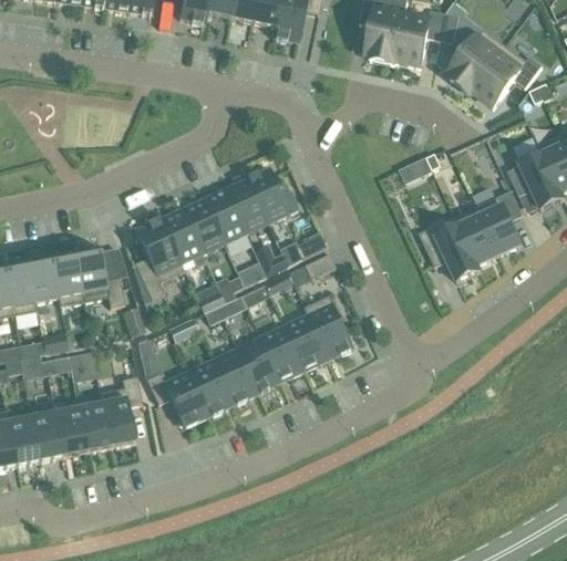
[(105,0),(104,8),(127,11),(129,0),(105,0)]
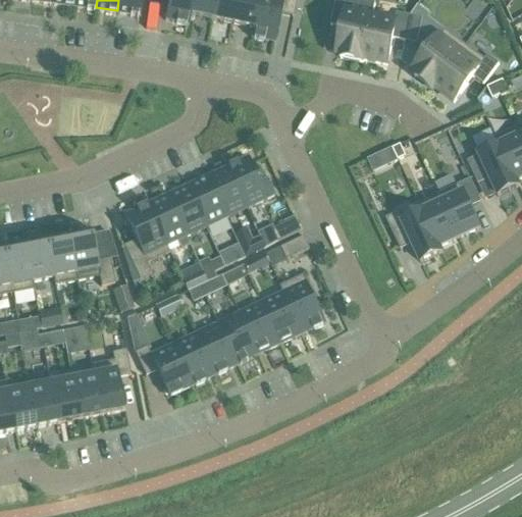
[(118,0),(117,10),(140,13),(141,0),(118,0)]
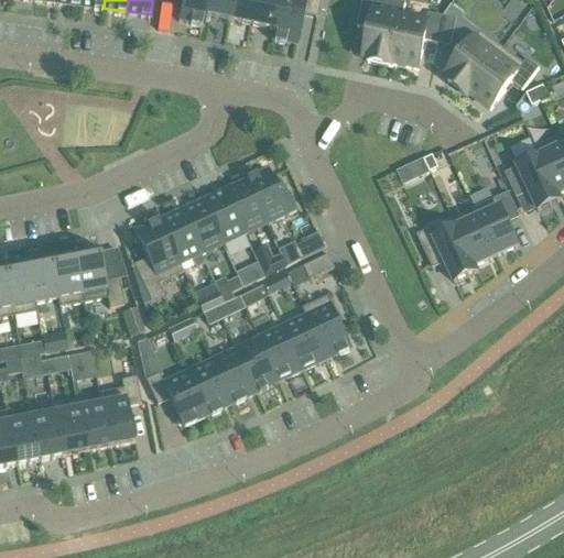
[(181,0),(177,19),(202,23),(206,0),(181,0)]
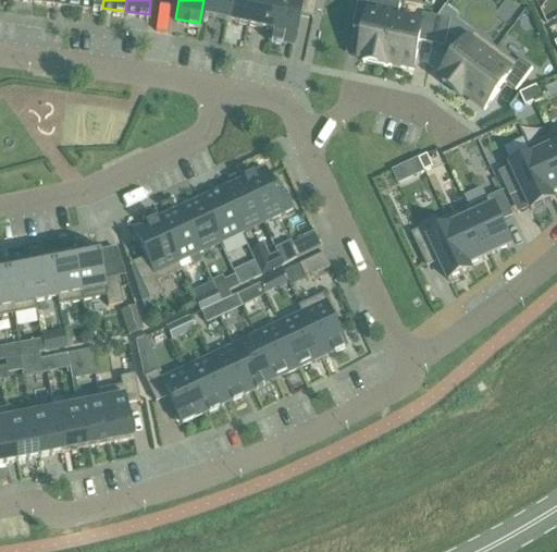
[(203,0),(199,23),(201,23),(202,13),(225,17),(227,0),(203,0)]
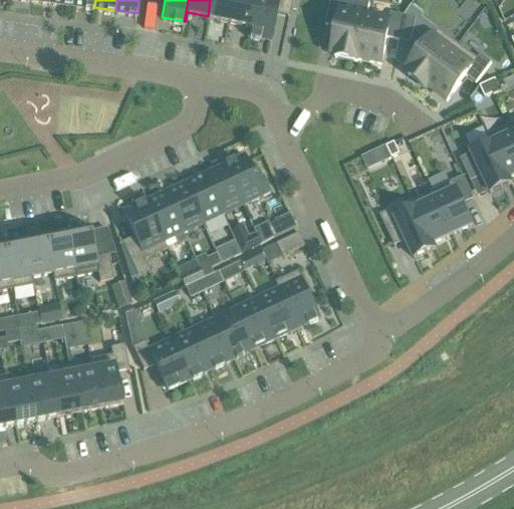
[(210,0),(208,16),(229,21),(233,0),(210,0)]
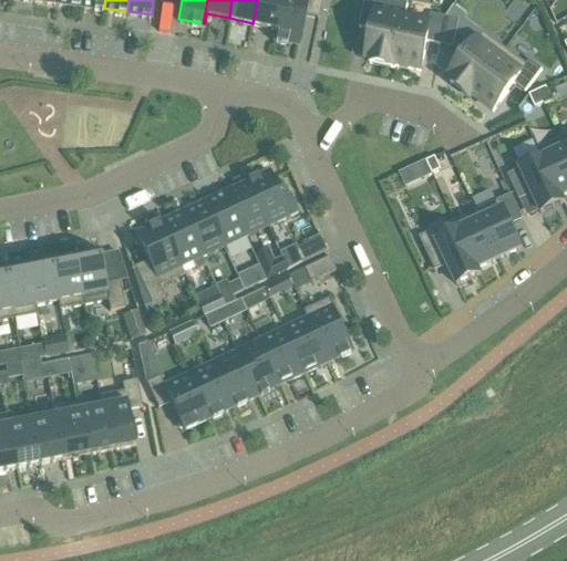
[(257,0),(253,23),(275,28),(272,38),(274,38),(281,0),(257,0)]
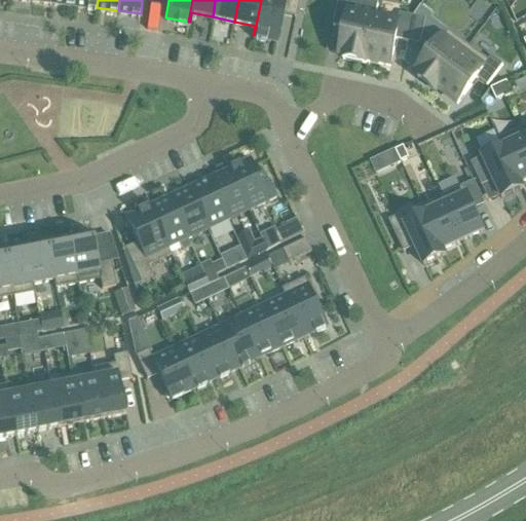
[(261,0),(254,35),(276,40),(283,11),(295,13),(298,0),(261,0)]
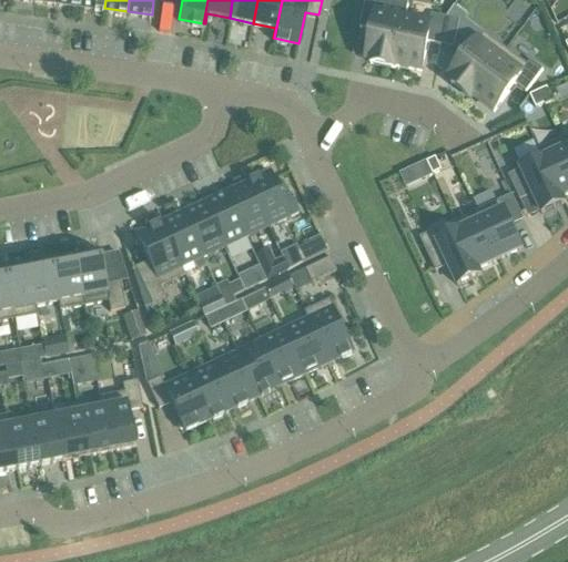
[(395,63),(404,17),(403,16),(404,11),(406,11),(408,1),(403,0),(365,0),(361,24),(374,28),(367,58),(371,58),(371,61),(395,65),(396,63),(395,63)]
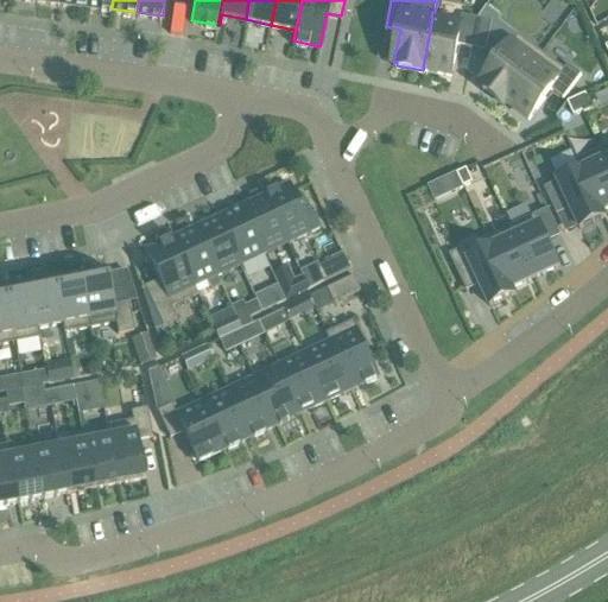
[(473,45),(479,16),(462,12),(461,18),(435,12),(432,12),(431,17),(432,18),(423,68),(424,68),(451,74),(458,42),(473,45)]
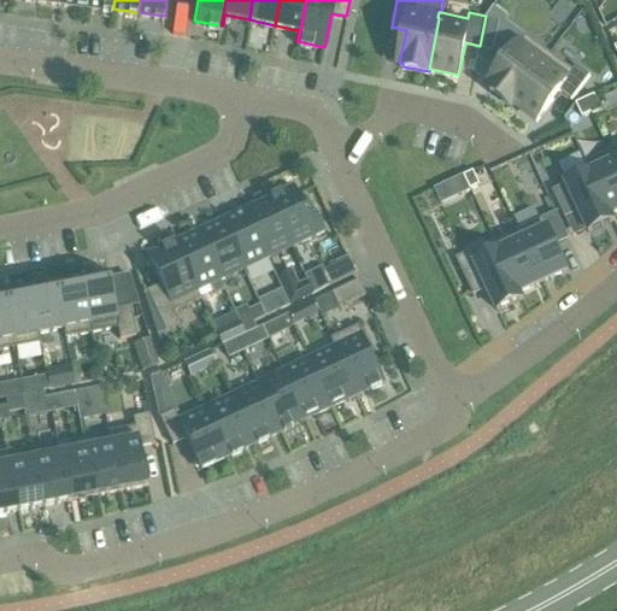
[(493,48),(500,18),(486,16),(480,46),(493,48)]
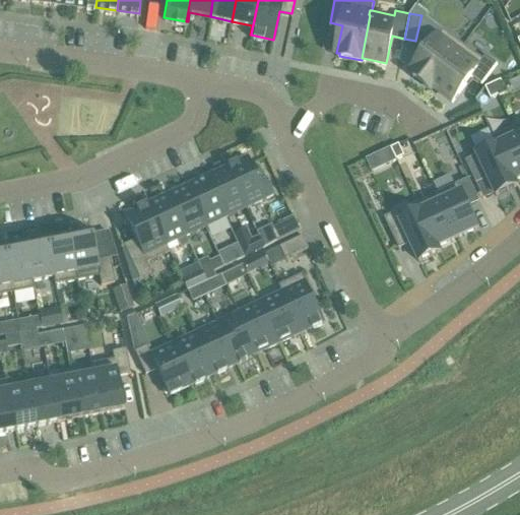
[(432,84),(463,42),(444,27),(411,70),(414,72),(413,73),(432,87),(433,85),(432,84)]
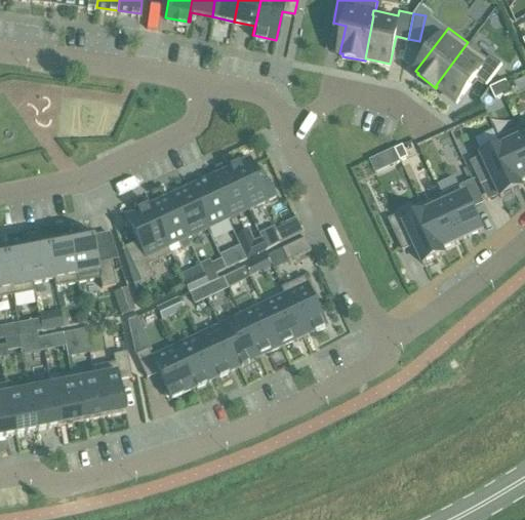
[(486,82),(501,62),(490,53),(487,57),(468,42),(436,85),(437,86),(456,102),(477,75),(486,82)]
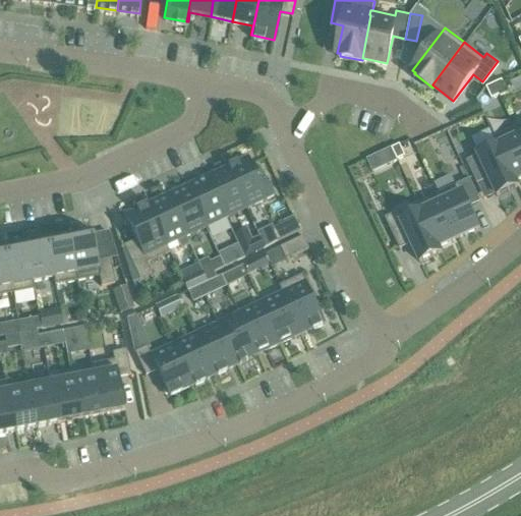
[(507,89),(502,77),(494,80),(500,92),(507,89)]
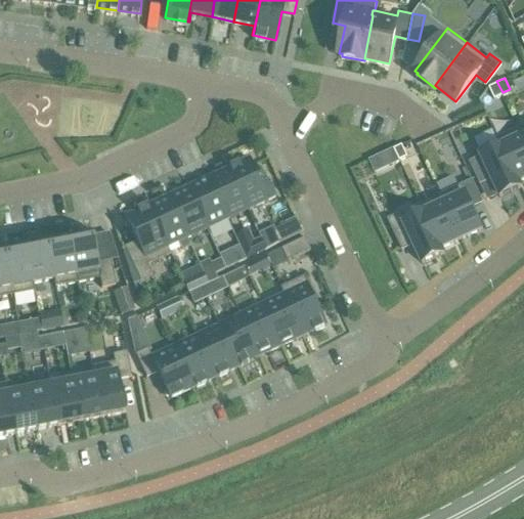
[(503,92),(496,81),(489,84),(494,96),(503,92)]
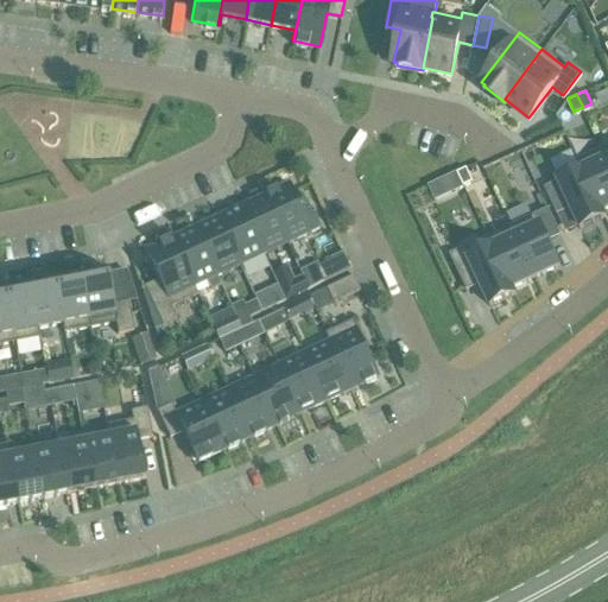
[(607,204),(607,162),(601,146),(576,157),(577,159),(578,159),(601,208),(602,208),(607,204)]
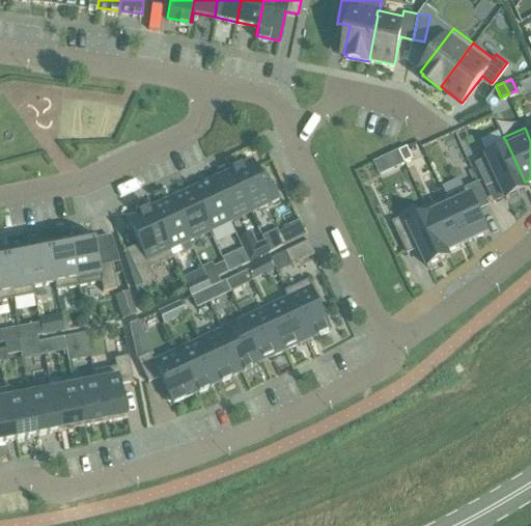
[(525,182),(505,139),(504,139),(484,148),(487,156),(475,161),(486,185),(498,180),(506,197),(529,187),(526,182),(525,182)]
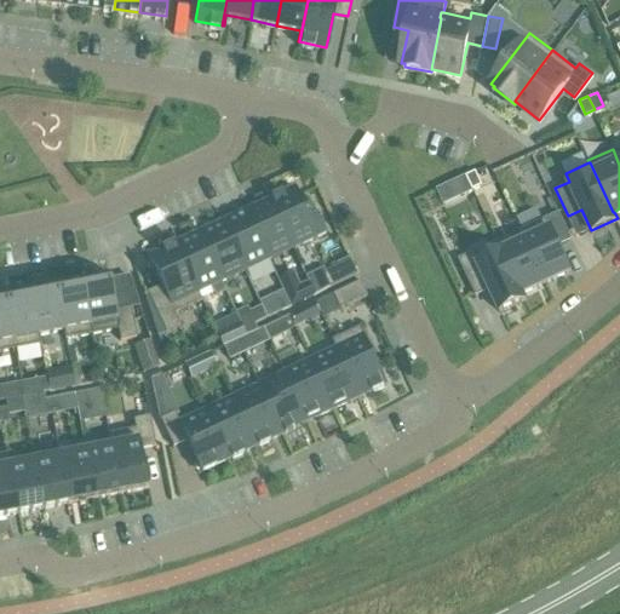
[(476,168),(466,173),(472,187),(482,182),(476,168)]
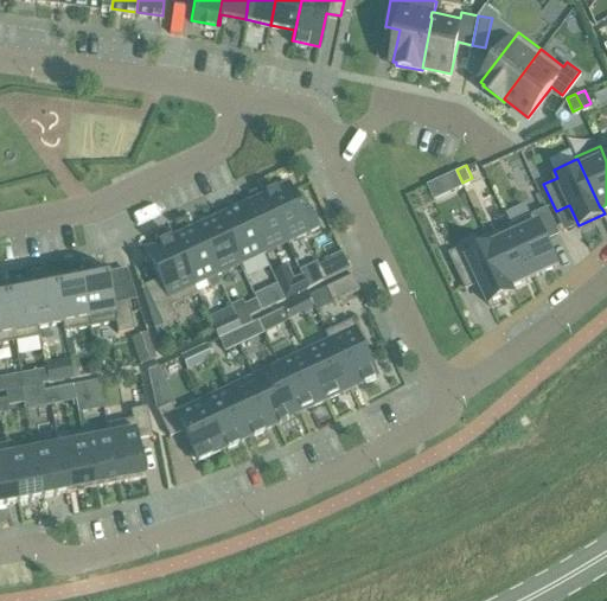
[(457,170),(455,168),(443,173),(445,174),(447,181),(451,189),(464,183),(462,183),(457,170)]
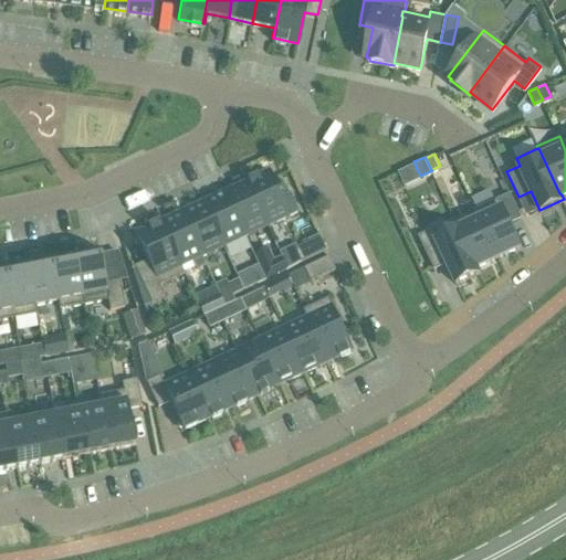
[(268,168),(245,178),(266,223),(297,209),(289,191),(281,194),(268,168)]
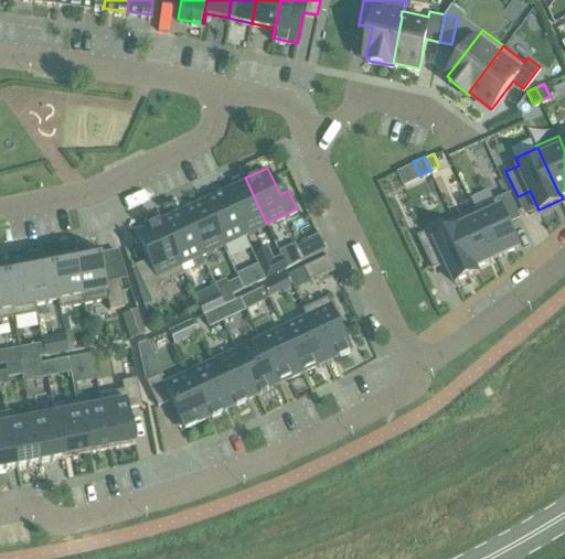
[(245,178),(223,187),(245,233),(266,223),(245,178)]
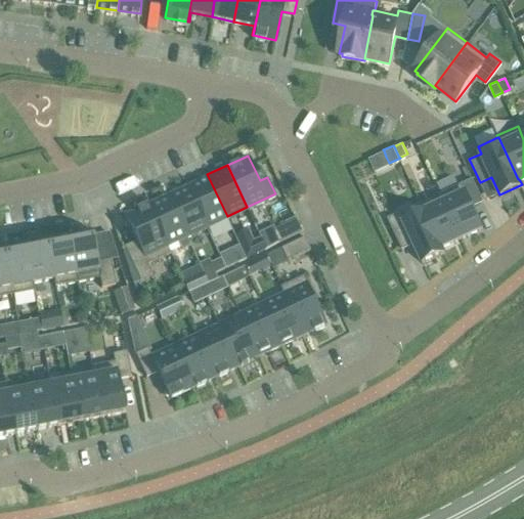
[(207,174),(187,183),(207,225),(227,216),(207,174)]
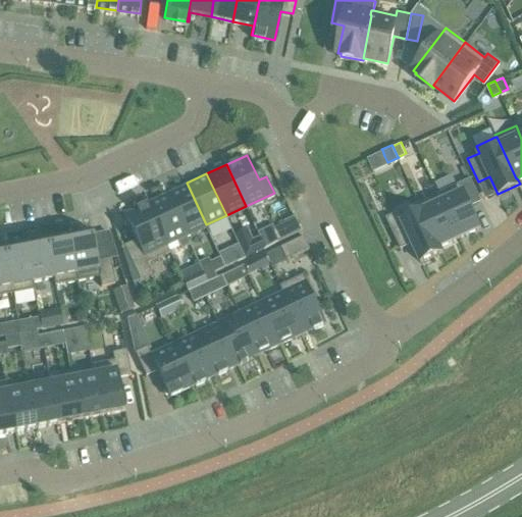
[(481,200),(471,176),(437,192),(441,201),(442,200),(459,236),(479,225),(470,205),(481,200)]
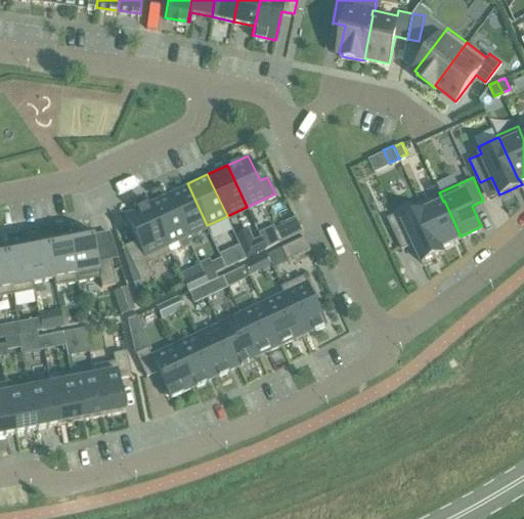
[(187,183),(167,192),(186,234),(207,225),(187,183)]
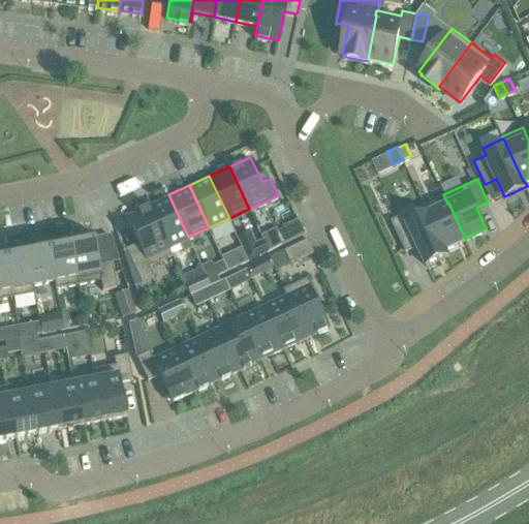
[(168,194),(149,204),(172,253),(168,246),(181,241),(184,248),(191,245),(188,238),(188,237),(168,194)]
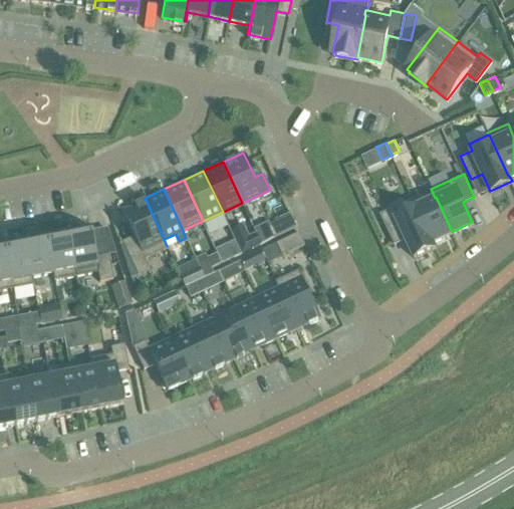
[(433,241),(416,206),(417,206),(413,197),(380,212),(395,243),(406,238),(415,256),(436,246),(433,241)]
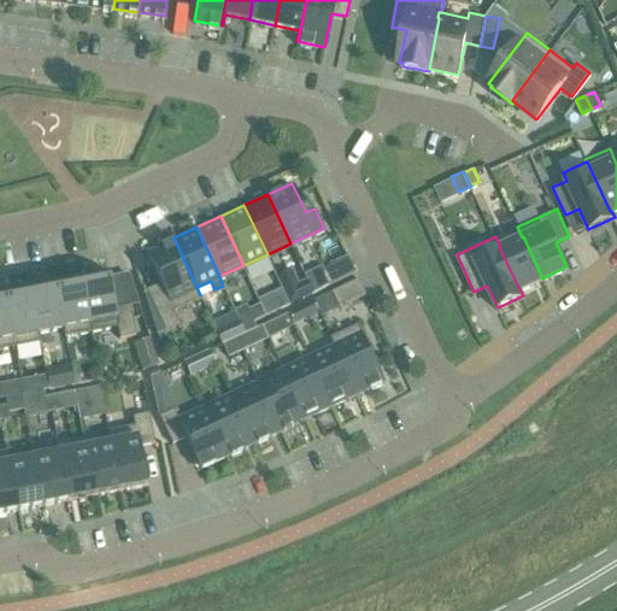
[(542,278),(523,236),(522,238),(500,247),(499,247),(519,289),(542,278)]
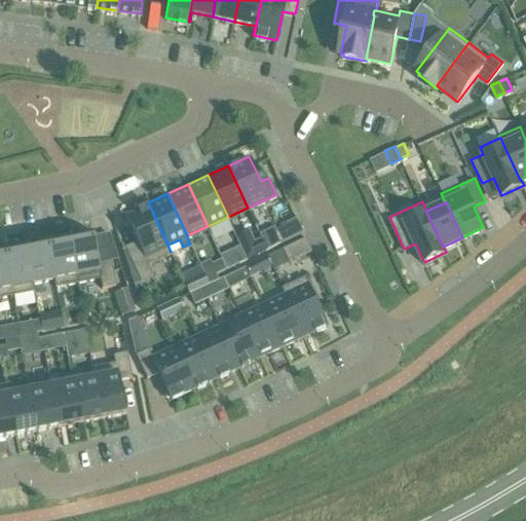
[(148,202),(124,214),(136,239),(124,245),(141,280),(152,273),(148,263),(171,252),(148,202)]
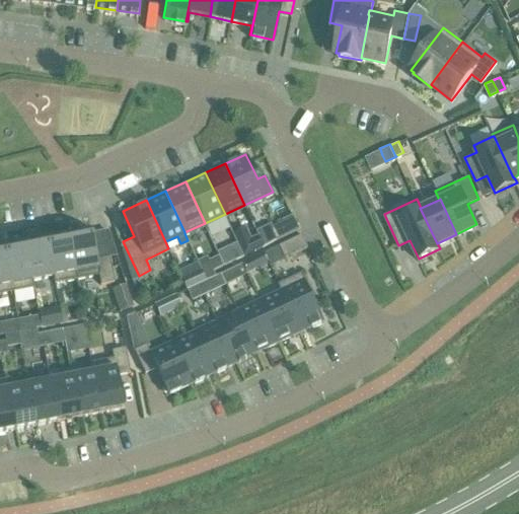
[(273,225),(271,225),(277,237),(300,227),(294,215),(273,225)]
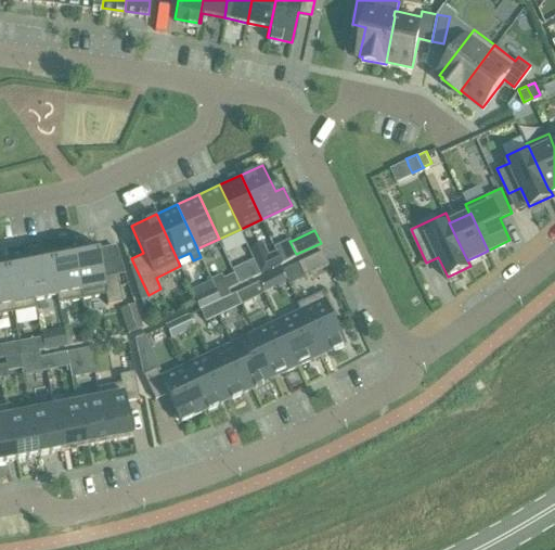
[(273,243),(282,260),(296,254),(289,241),(292,241),(289,235),(273,243)]
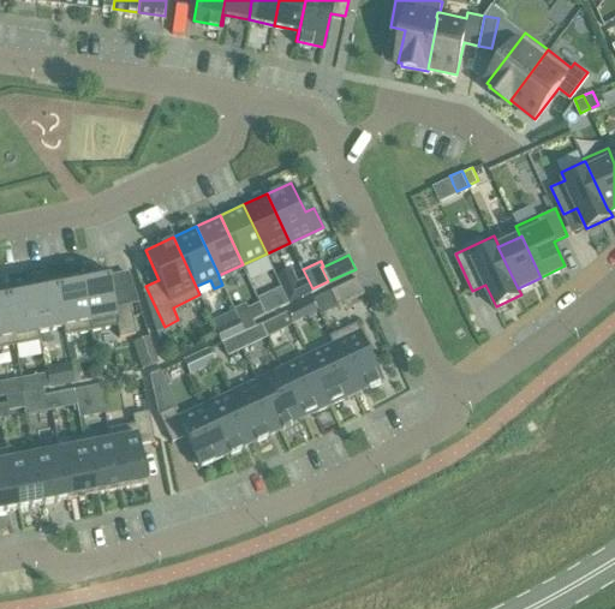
[(79,272),(90,328),(117,323),(119,334),(135,330),(130,302),(113,305),(106,266),(79,272)]
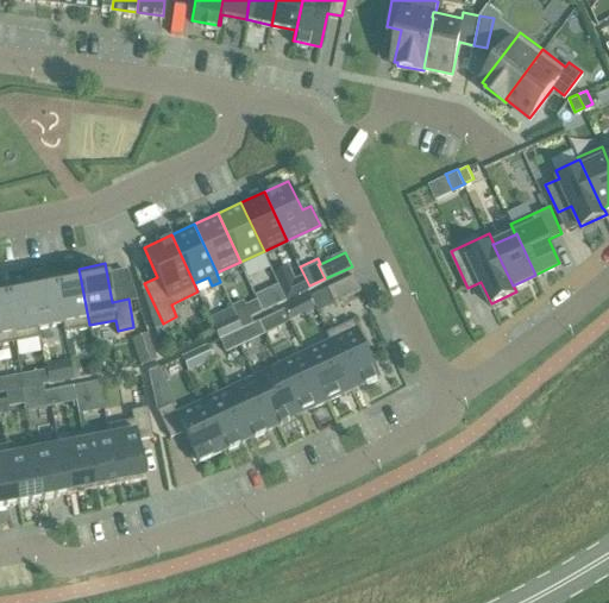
[(79,269),(54,274),(64,330),(89,325),(79,269)]
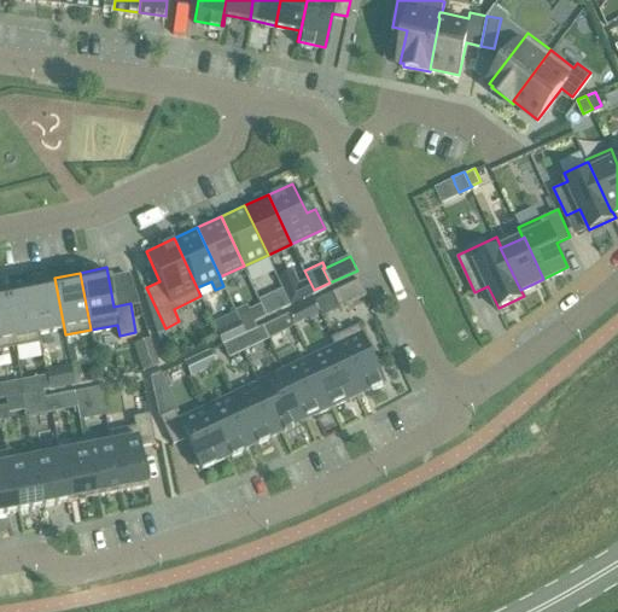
[(360,277),(333,290),(339,304),(367,291),(360,277)]
